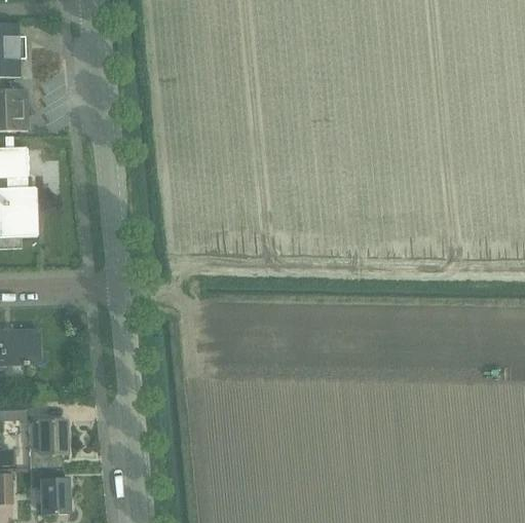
[(21,59),(27,59),(26,36),(20,36),(20,24),(0,24),(0,77),(21,77),(21,59)]
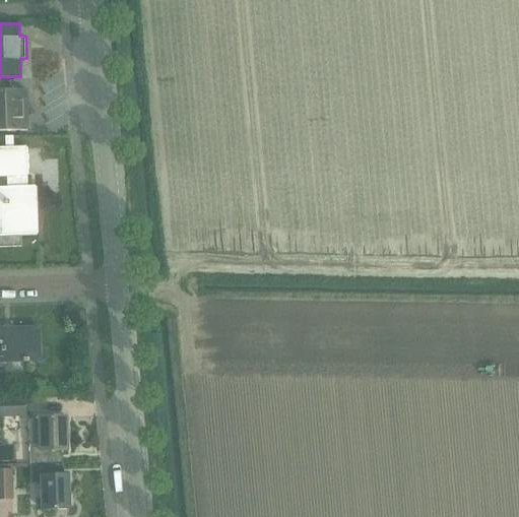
[(0,88),(0,128),(28,128),(27,87),(0,88)]
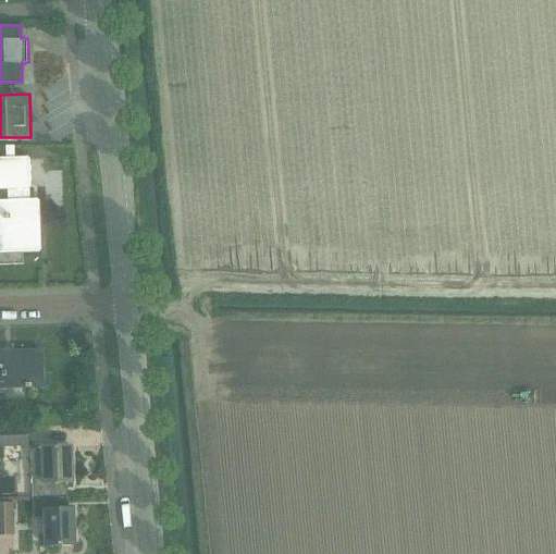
[(15,145),(9,145),(9,158),(0,158),(0,185),(9,185),(10,198),(1,199),(2,250),(40,249),(39,198),(29,198),(28,185),(32,185),(32,158),(15,158),(15,145)]
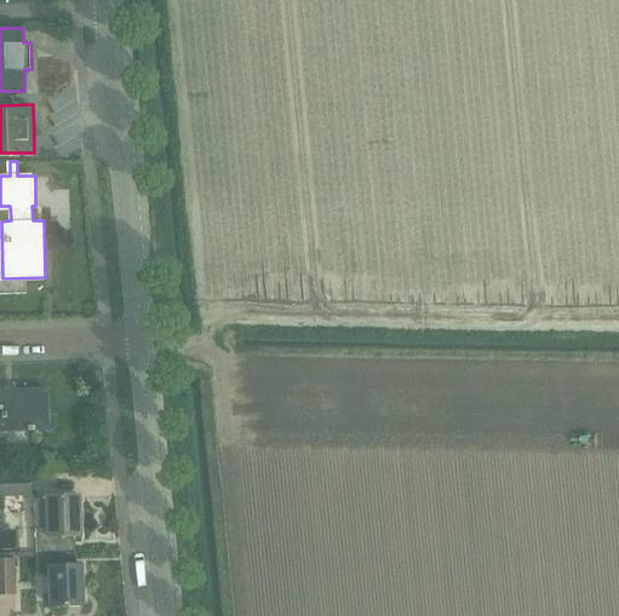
[(36,426),(47,426),(46,390),(6,390),(6,389),(0,389),(0,427),(29,427),(29,429),(36,429),(36,426)]
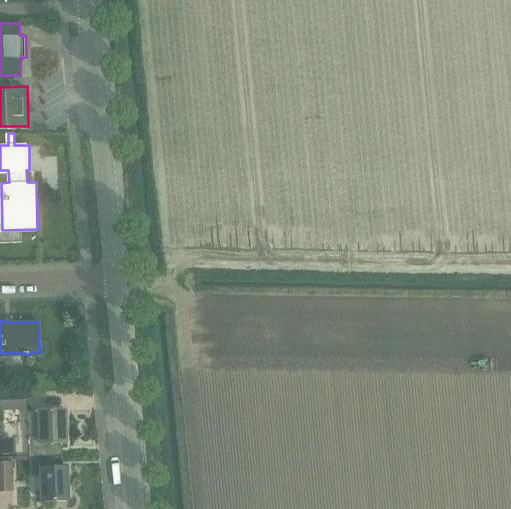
[(26,390),(0,390),(0,408),(27,408),(26,390)]
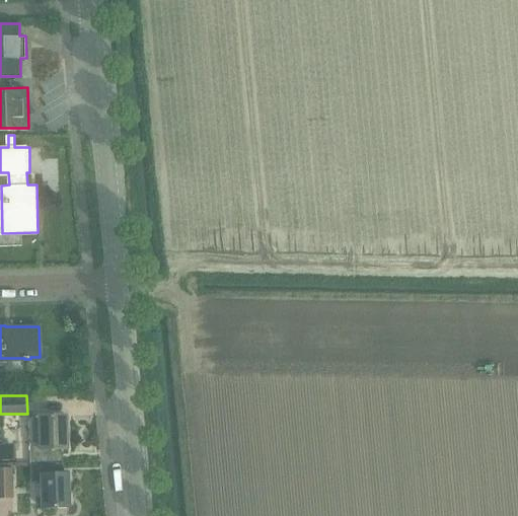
[(31,417),(31,442),(31,461),(62,460),(65,448),(69,448),(68,415),(41,416),(41,417),(31,417)]
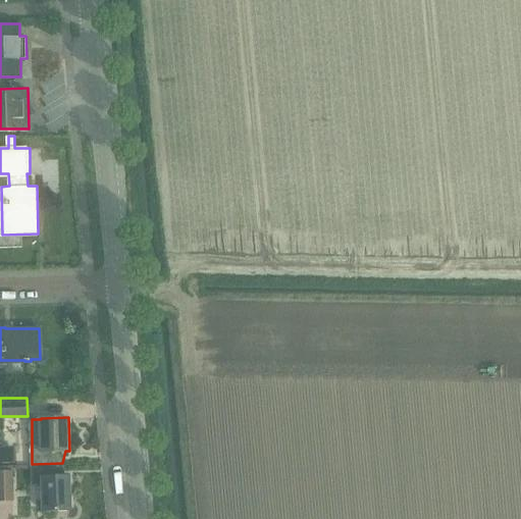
[(61,464),(62,463),(32,464),(33,483),(43,483),(44,510),(70,509),(69,475),(65,475),(61,464)]
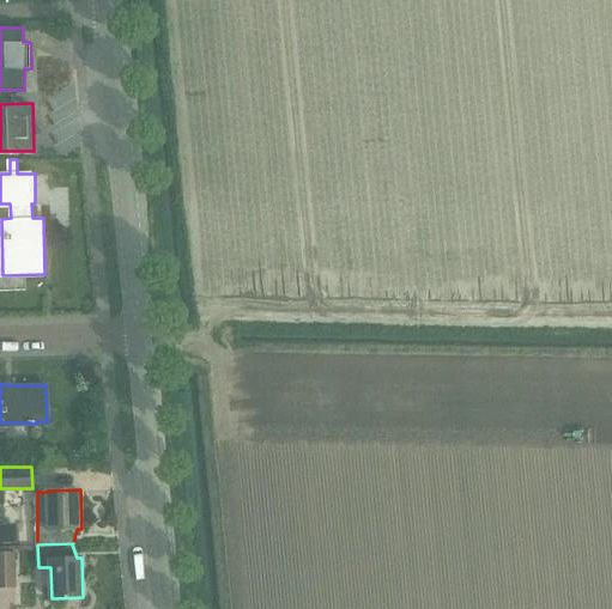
[(14,546),(0,546),(0,586),(16,586),(14,546)]
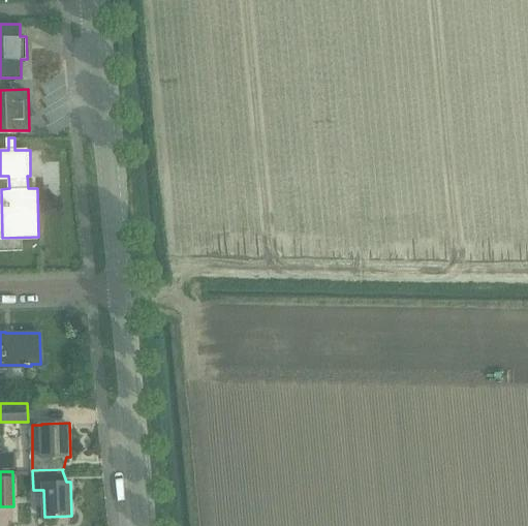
All buildings are outlined.
